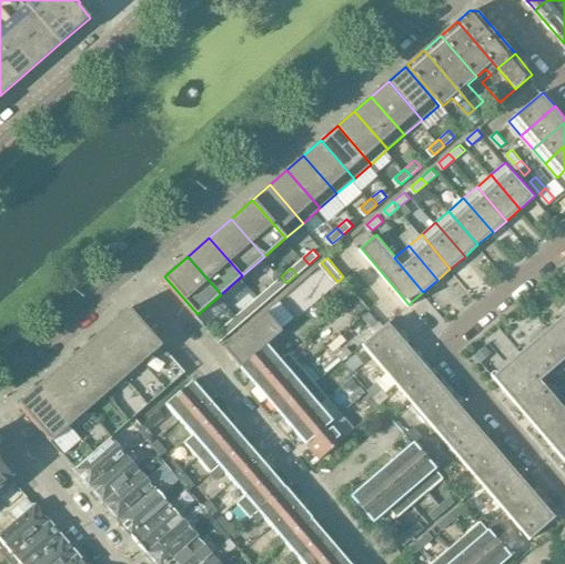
[(259,295),(265,302),(275,293),(270,286),(259,295)]
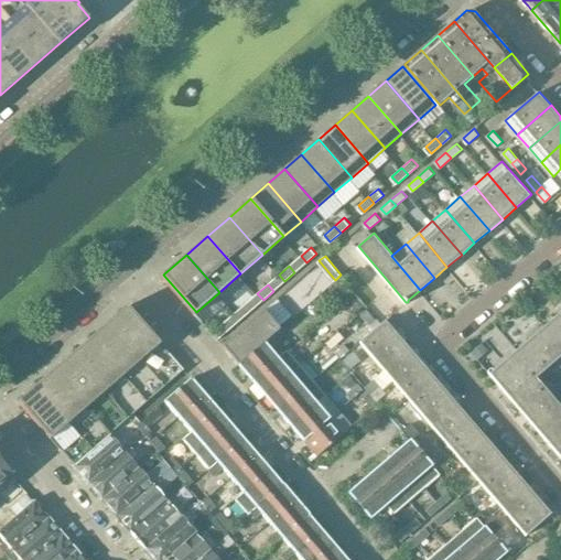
[(320,297),(310,305),(314,312),(324,303),(320,297)]
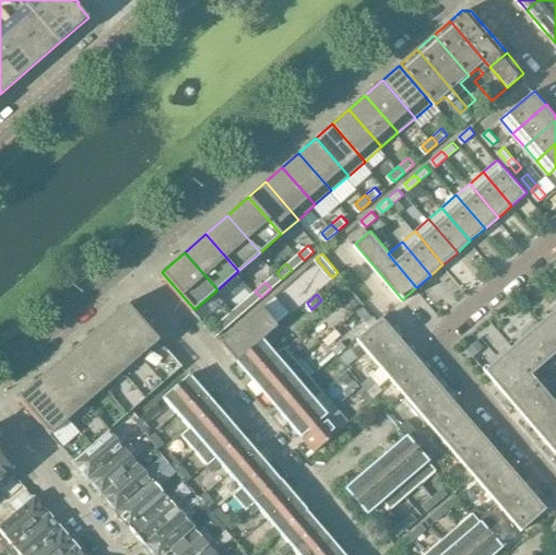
[(234,309),(239,316),(249,307),(244,300),(234,309)]
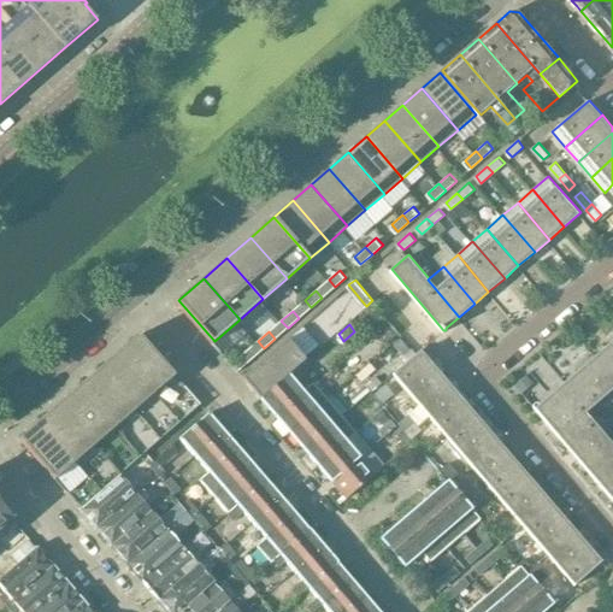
[(141,333),(121,351),(157,392),(177,374),(141,333)]
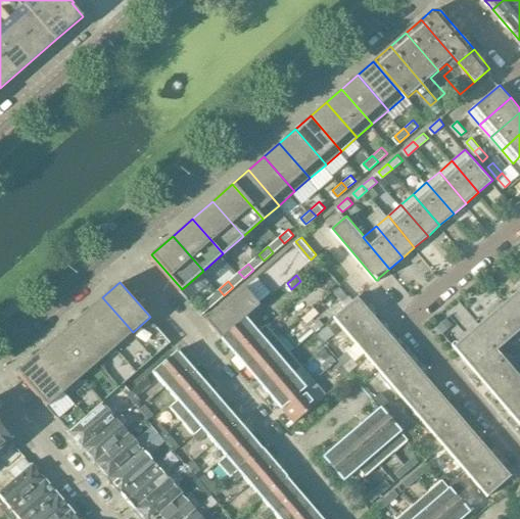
[(207,319),(223,336),(247,316),(262,303),(245,285),(207,319)]
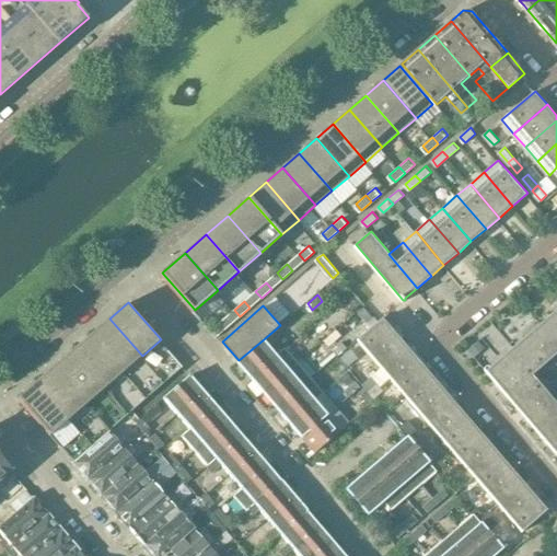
[(556,310),(543,322),(556,337),(556,310)]
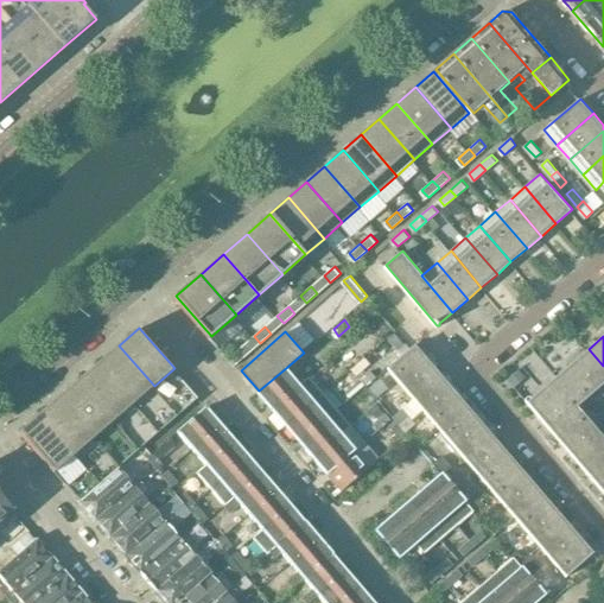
[(442,373),(417,343),(389,367),(414,397),(442,373)]
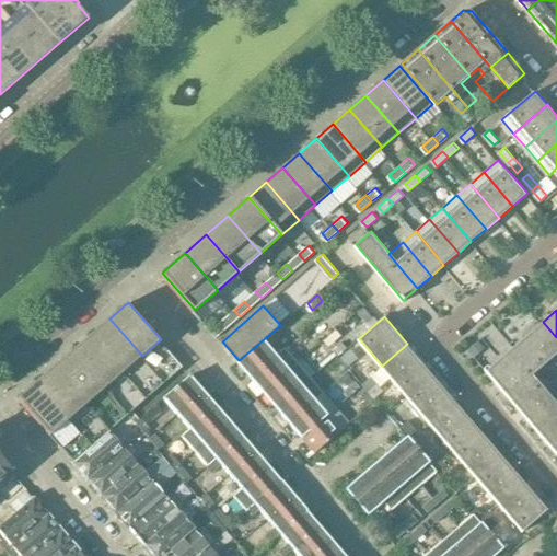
[(142,356),(109,319),(92,334),(124,371),(142,356)]
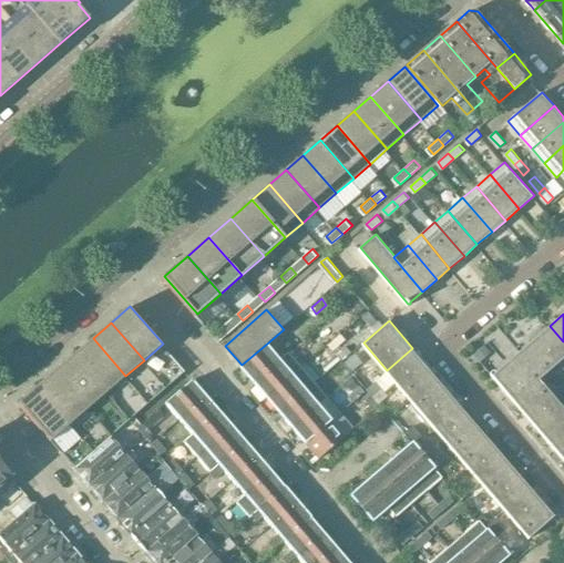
[(214,334),(219,340),(231,330),(225,324),(214,334)]
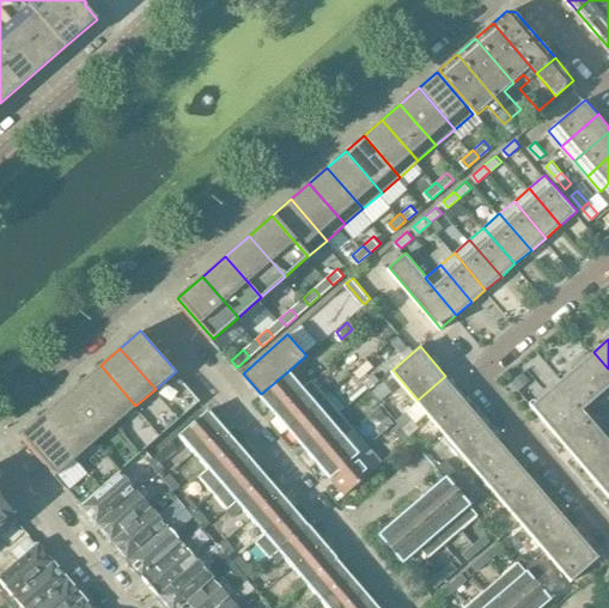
[(399,350),(387,360),(393,366),(405,357),(399,350)]
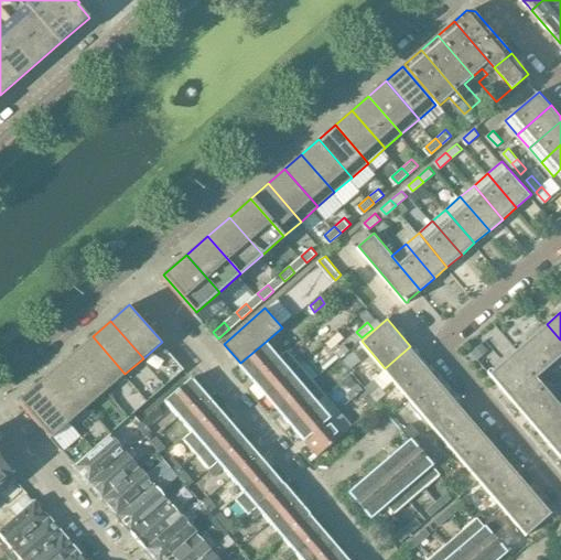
[(560,340),(547,324),(520,347),(541,373),(560,355),(560,340)]
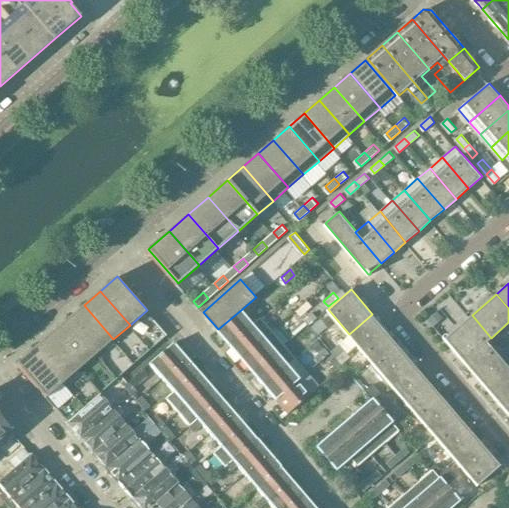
[(113,339),(84,305),(67,319),(97,353),(113,339)]
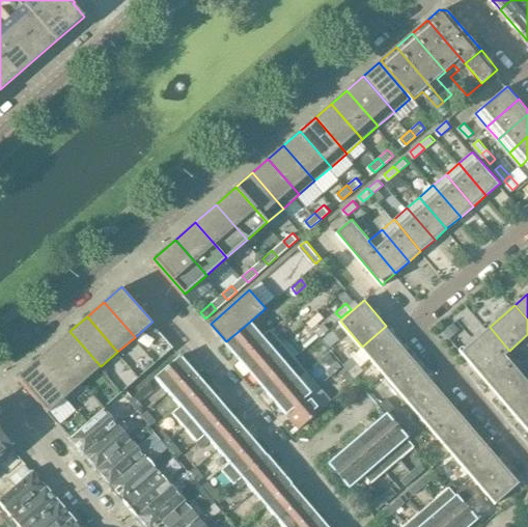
[(459,317),(444,330),(450,337),(465,325),(459,317)]
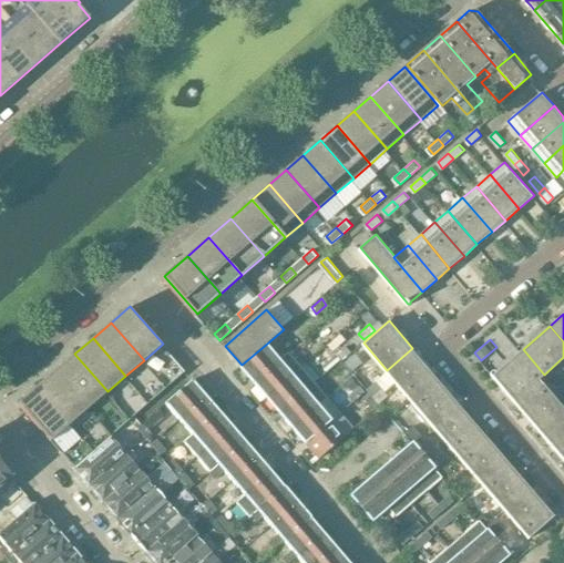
[(242,365),(255,380),(282,358),(268,343),(242,365)]
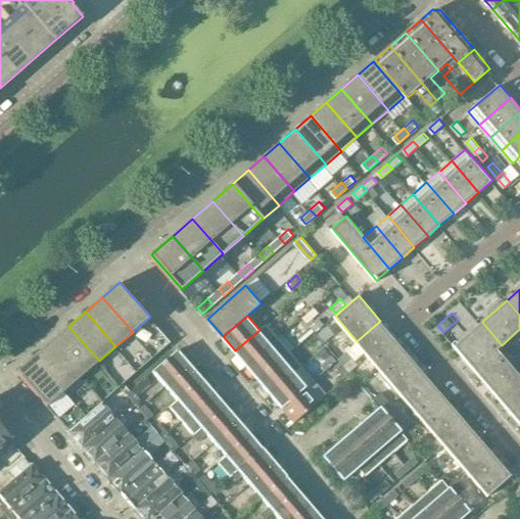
[(120,388),(173,342),(150,317),(133,332),(115,346),(99,361),(83,376),(66,390),(48,406),(61,420),(71,431),(105,400),(120,388)]
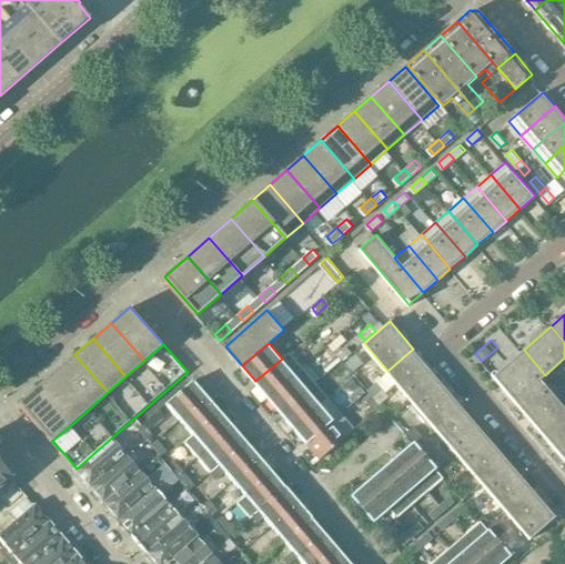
[(349,344),(339,353),(344,360),(354,351),(349,344)]
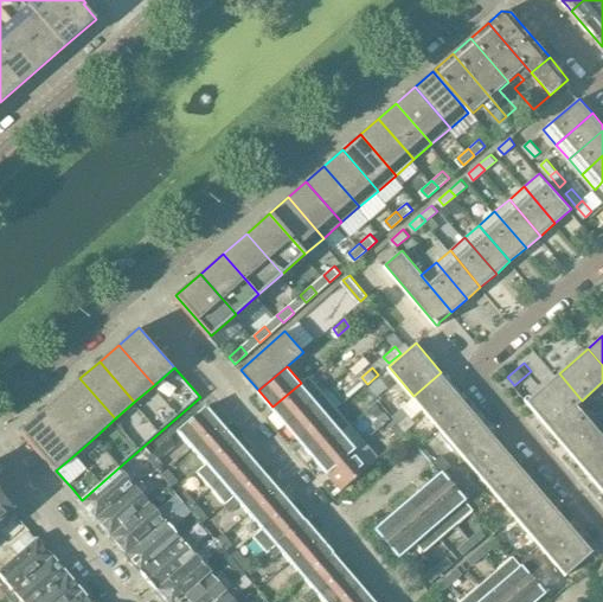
[(467,402),(441,372),(414,396),(440,426),(467,402)]
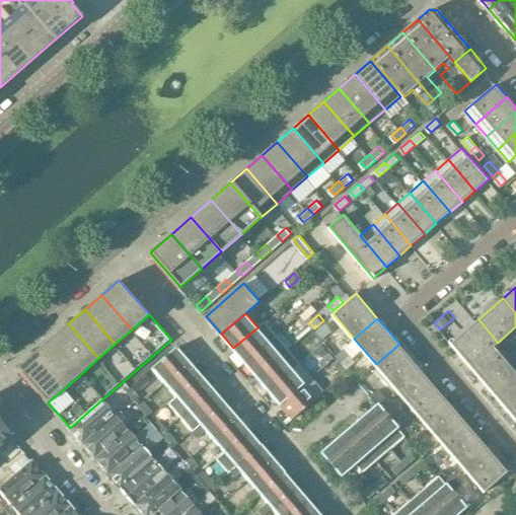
[(451,343),(473,368),(497,348),(494,346),(498,343),(478,319),(451,343)]
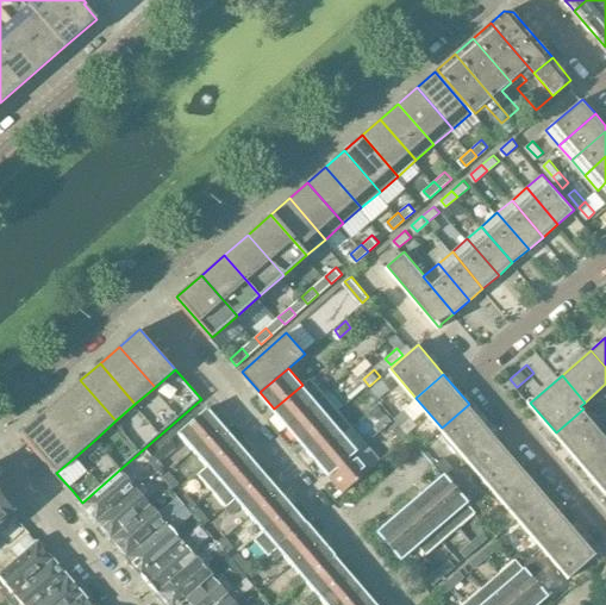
[(312,376),(303,385),(274,409),(289,425),(326,393),(312,376)]
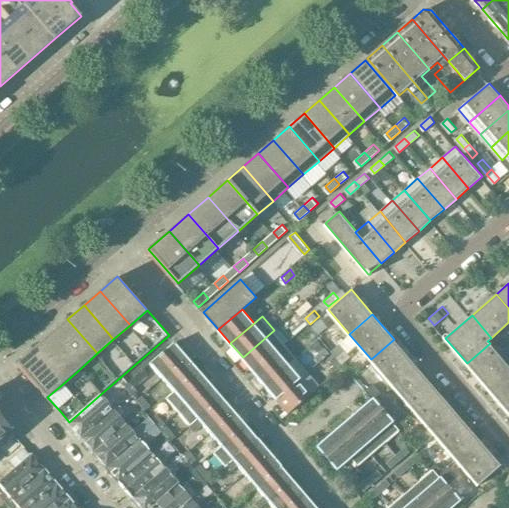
[(97,353),(67,319),(51,333),(81,368),(97,353)]
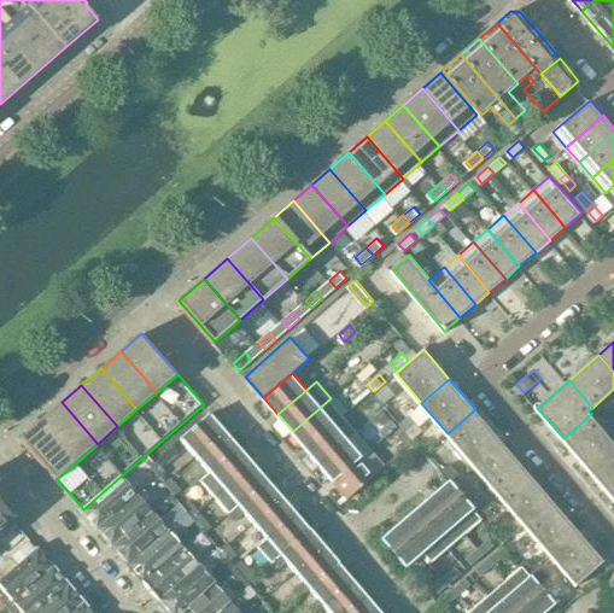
[(331,398),(293,431),(307,448),(345,414),(331,398)]
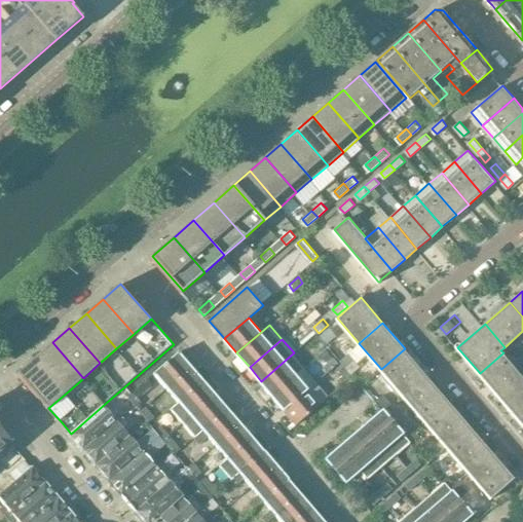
[(83,378),(52,342),(36,357),(67,393),(83,378)]
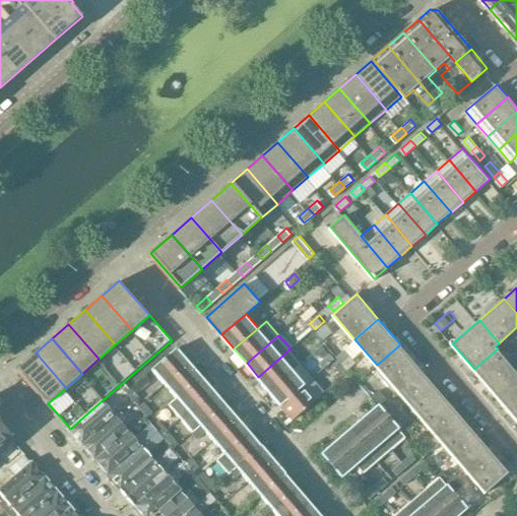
[(422,370),(400,344),(377,365),(398,390),(422,370)]
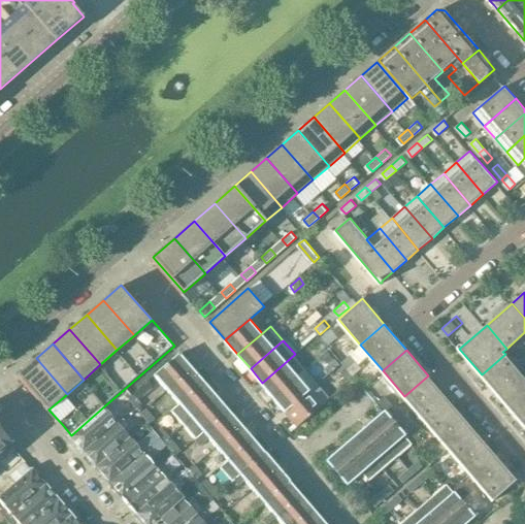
[(168,387),(193,366),(181,353),(157,374),(168,387)]
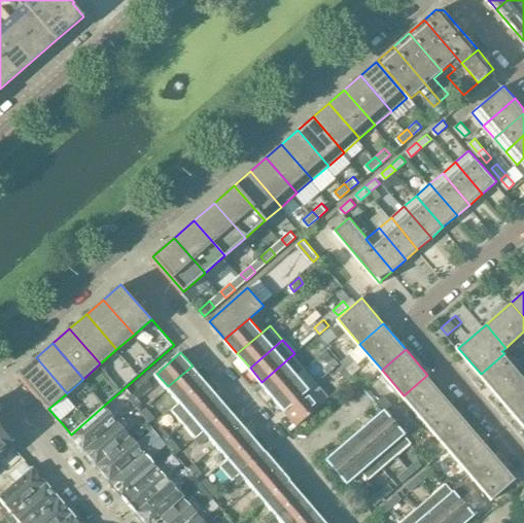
[(351,352),(343,359),(348,367),(356,359),(351,352)]
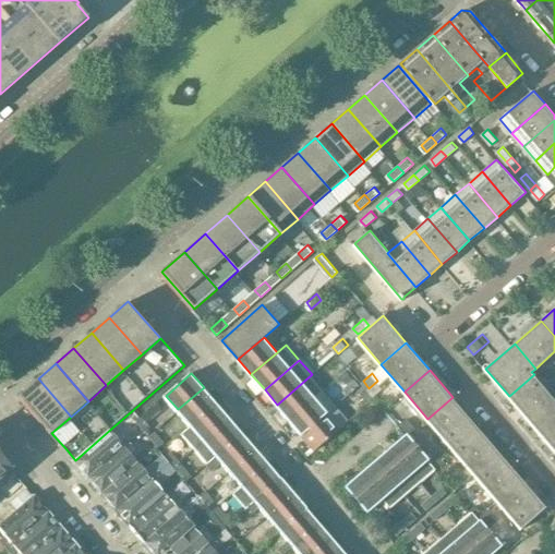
[(312,374),(277,405),(290,419),(315,397),(324,389),(312,374)]
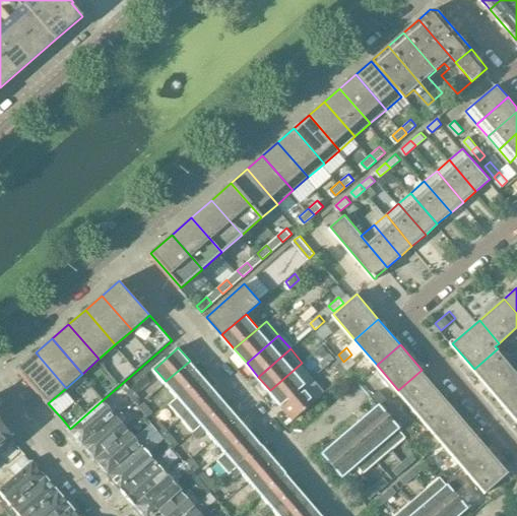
[(498,348),(474,369),(496,394),(516,377),(516,370),(498,348)]
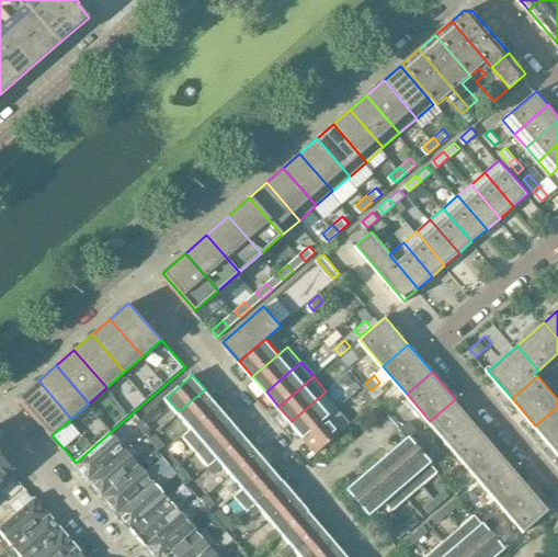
[(353,394),(363,385),(359,379),(348,388),(353,394)]
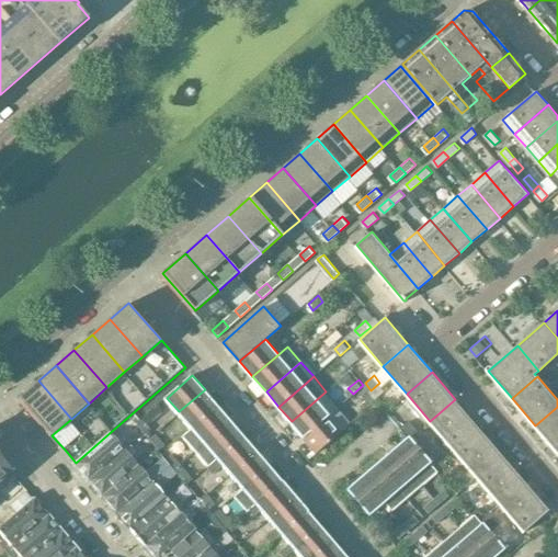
[(71,419),(38,381),(19,397),(52,435),(71,419)]
